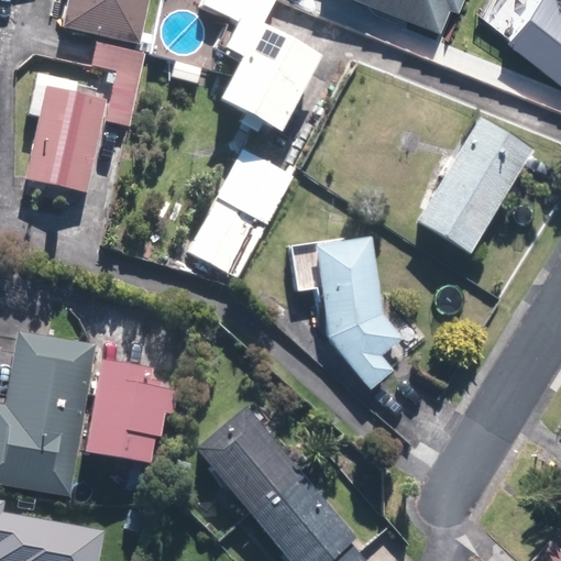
[(69,0),(63,28),(139,44),(149,0),(69,0)]
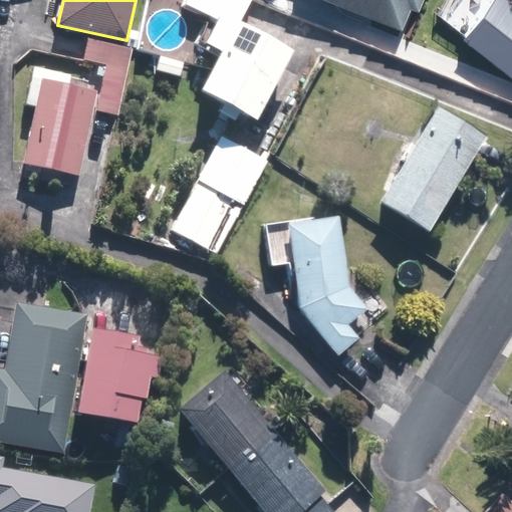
[(298,48),(242,19),(252,0),(192,0),(221,15),(209,40),(223,47),(203,87),(262,118),(298,48)]
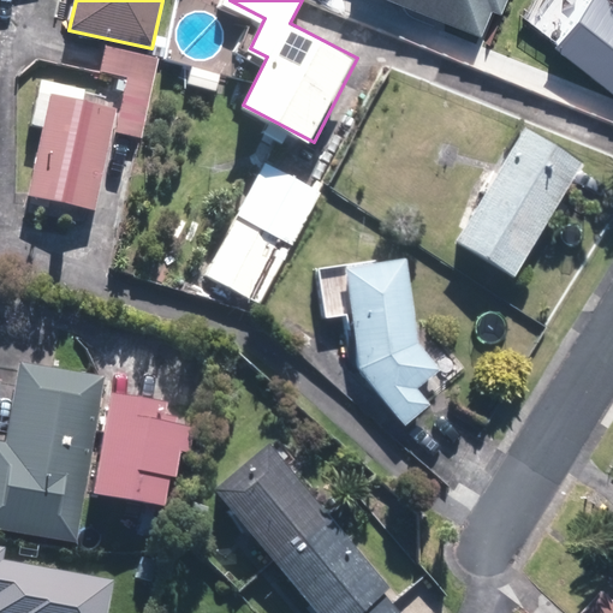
[(396,0),(484,35),(494,10),(504,13),(509,0),(396,0)]
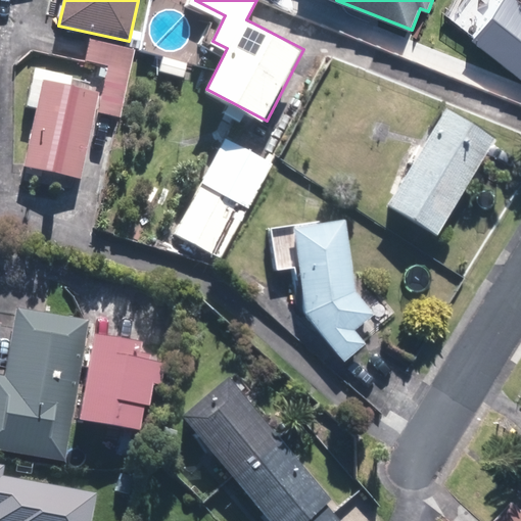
[(520,0),(495,0),(469,35),(520,75),(520,0)]
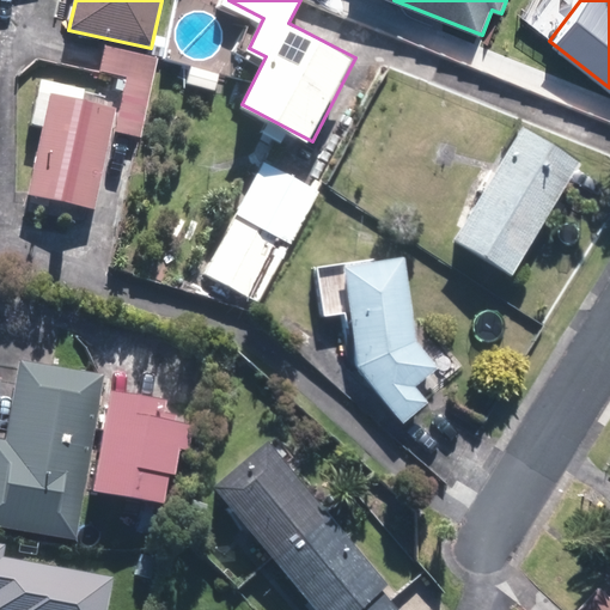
[(141,138),(157,56),(104,47),(99,71),(126,77),(115,133),(141,138)]
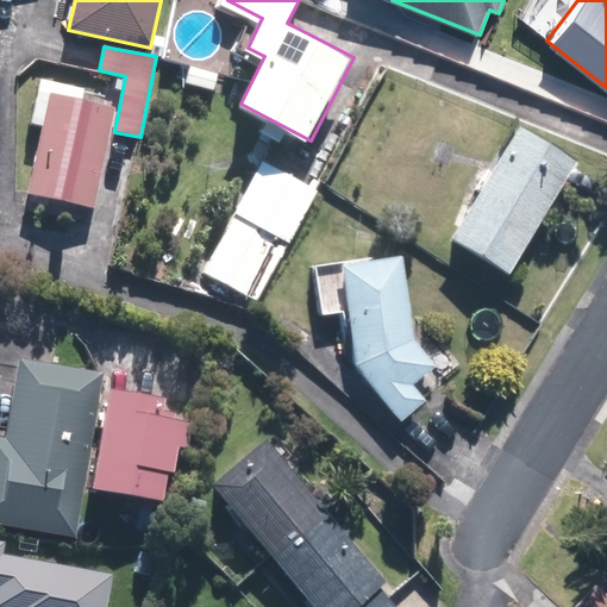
[(112,106),(45,93),(25,194),(92,207),(112,106)]
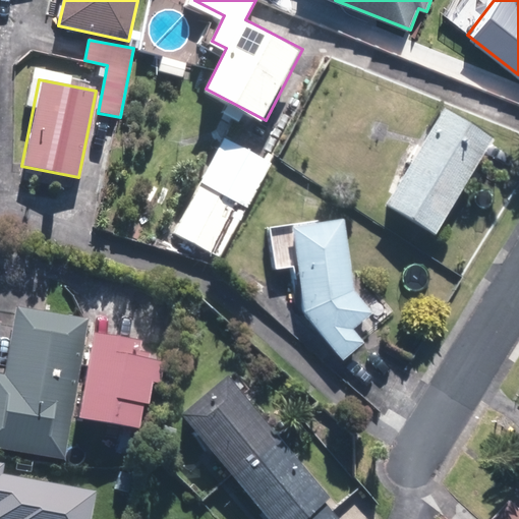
[(430,234),(492,137),(443,107),(382,205),(430,234)]
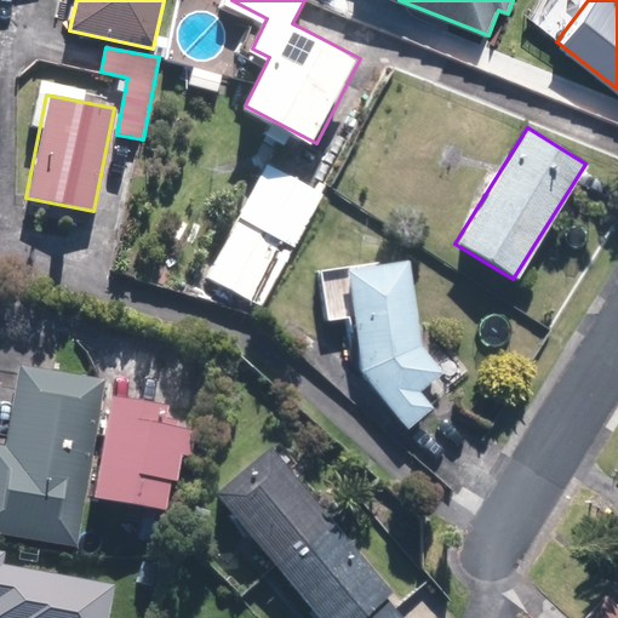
[(262,307),(322,193),(267,164),(206,278),(262,307)]
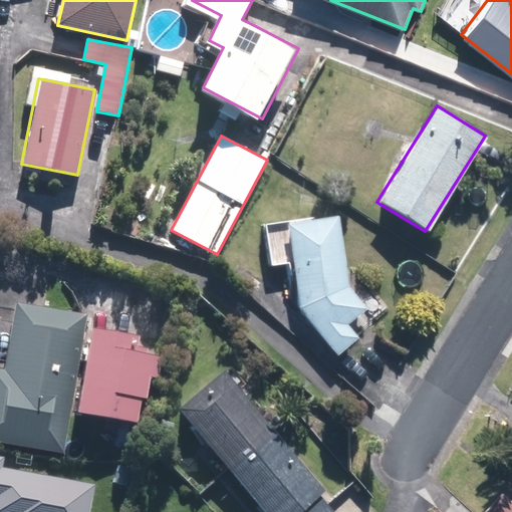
[(366,308),(346,283),(336,218),(284,226),(297,309),(336,355),(356,337),(345,324),(366,308)]
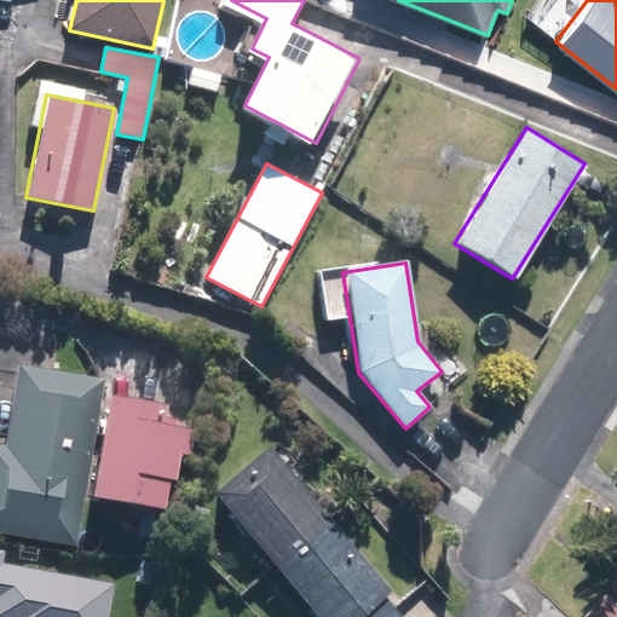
[(7,444),(0,443),(0,530),(80,543),(107,376),(21,362),(7,444)]
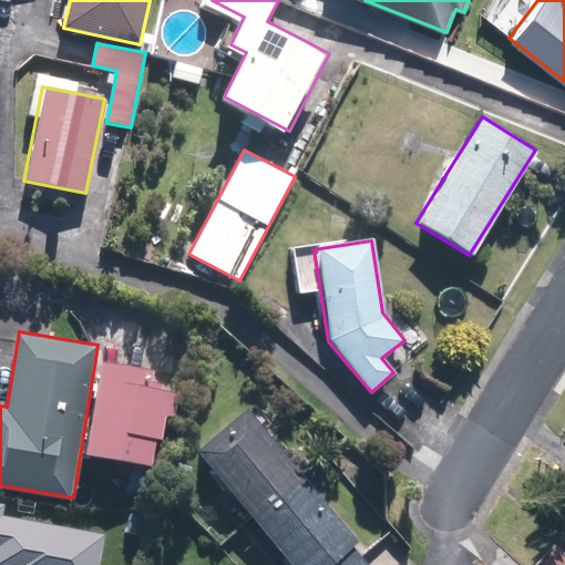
[(104,361),(89,455),(154,466),(157,441),(164,442),(168,417),(180,418),(184,393),(166,390),(166,387),(153,384),(156,370),(136,367),(104,361)]
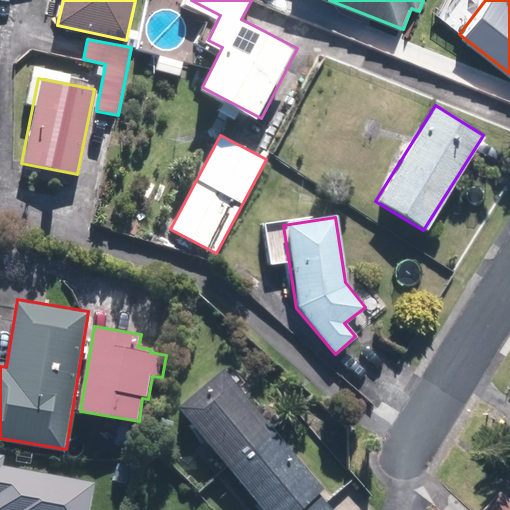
[(333,509),(218,371),(174,408),(259,509),(333,509)]
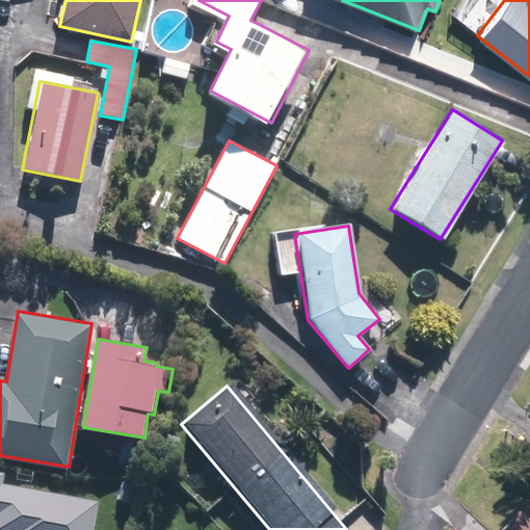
[(91,529),(98,500),(2,483),(4,472),(0,471),(0,529),(91,529)]
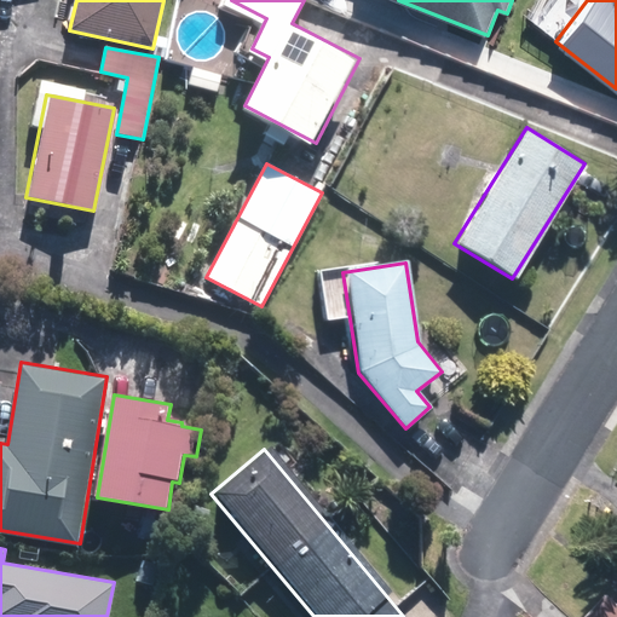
[(616,594),(595,616),(616,616),(616,594)]
